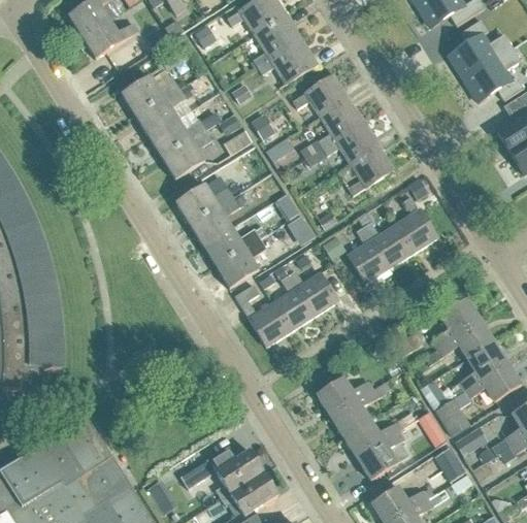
[(76,39),(109,19),(101,5),(108,0),(92,0),(69,14),(77,28),(71,32),(76,39)]
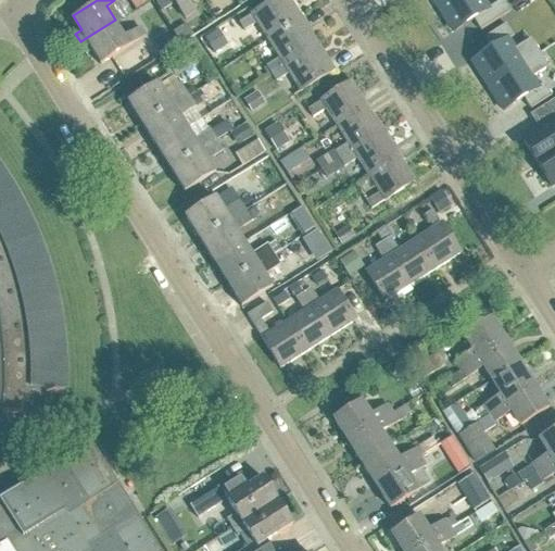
[(177,0),(187,14),(194,9),(188,0),(177,0)]
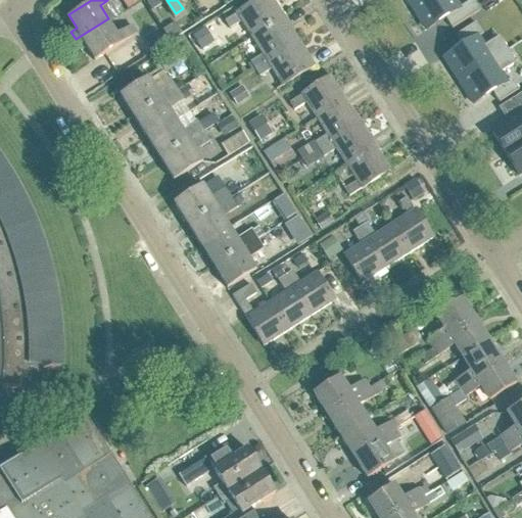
[(253,34),(284,14),(275,0),(252,0),(226,17),(231,26),(242,17),(253,34)]
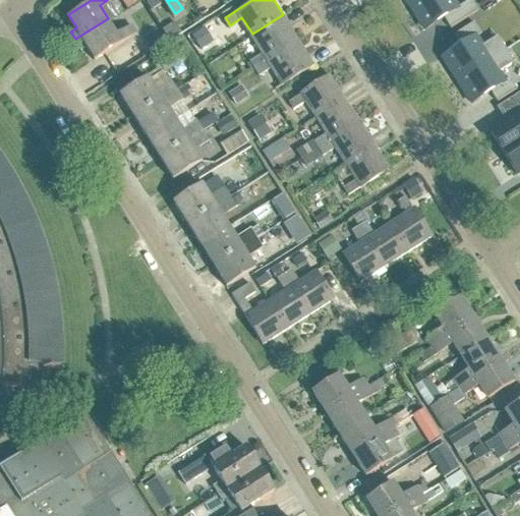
[(415,0),(410,3),(425,26),(444,15),(450,25),(478,8),(473,0),(465,0),(458,5),(455,0),(415,0)]
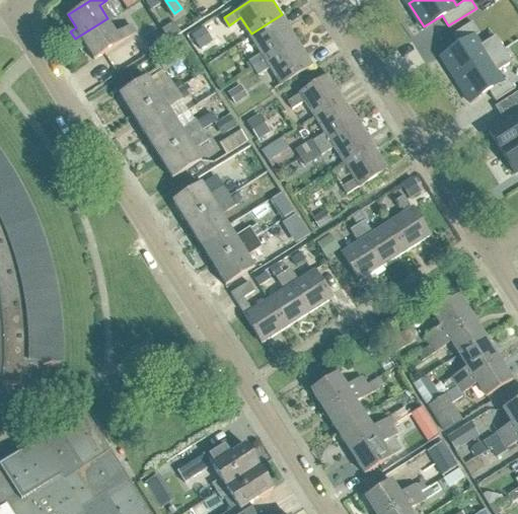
[(282,14),(251,33),(262,50),(249,57),(254,65),(297,38),(282,14)]
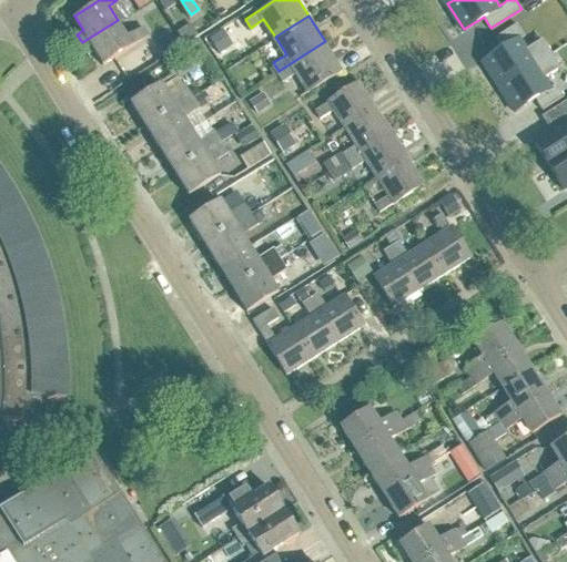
[(194,18),(153,42),(161,54),(202,30),(194,18)]
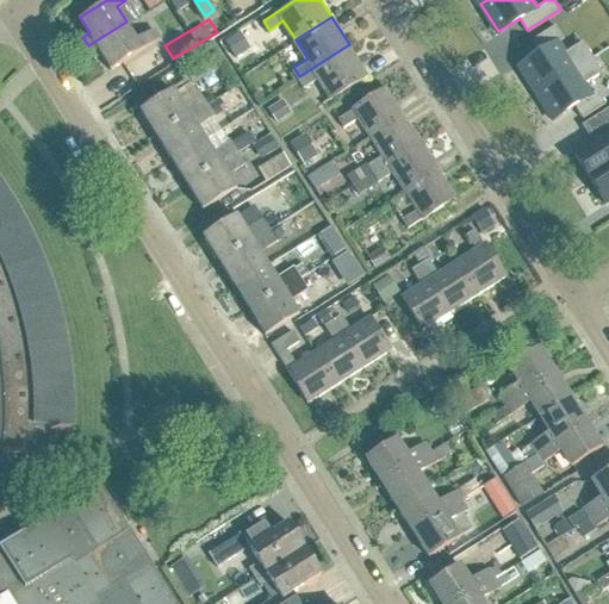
[(126,22),(88,45),(94,55),(101,51),(110,66),(142,45),(160,33),(155,24),(136,36),(126,22)]
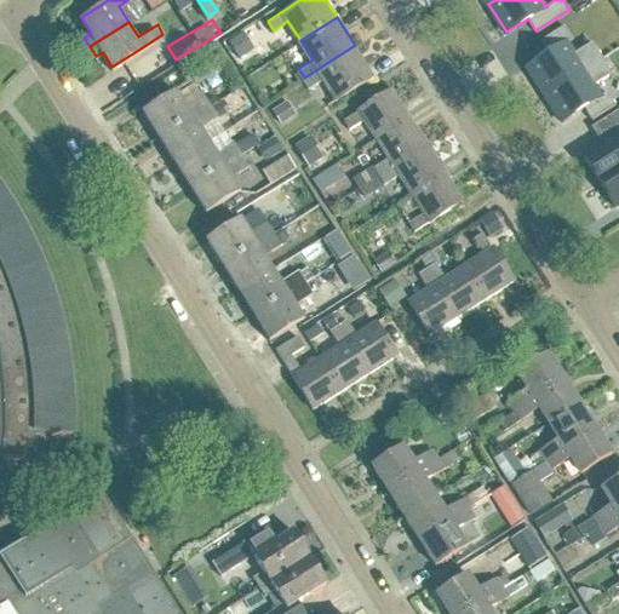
[(549,50),(527,64),(544,92),(602,56),(592,40),(574,51),(567,40),(573,36),(565,23),(542,38),(549,50)]
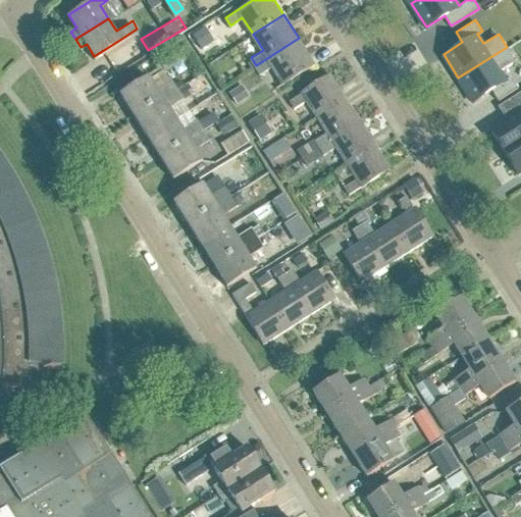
[(299,38),(256,65),(260,72),(271,65),(282,82),(314,61),(299,38)]
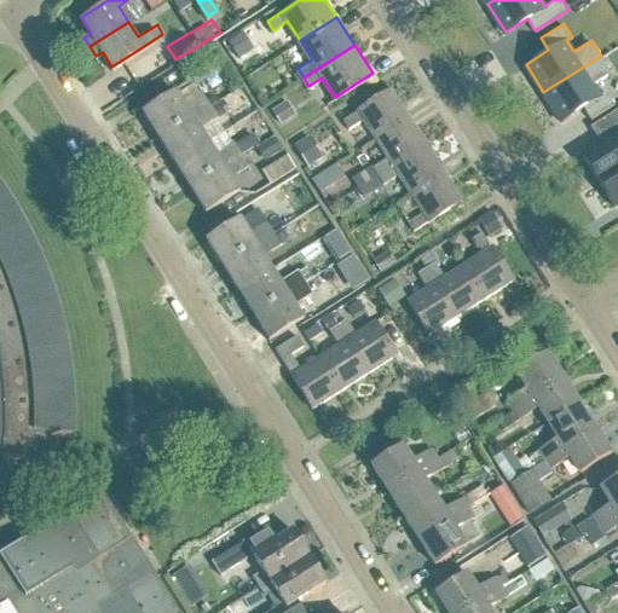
[(195,82),(220,67),(213,53),(188,69),(195,82)]
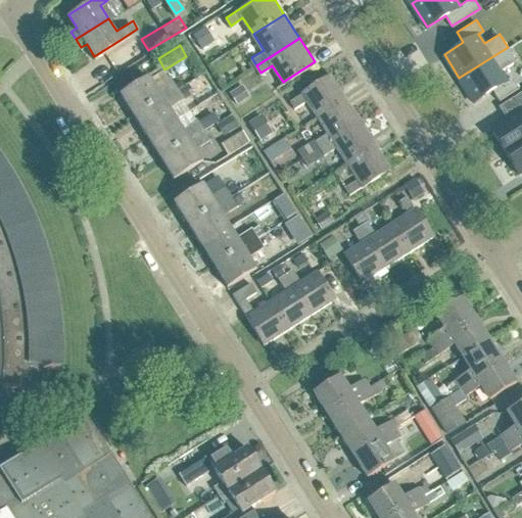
[(508,47),(459,78),(474,101),(492,89),(499,99),(519,87),(512,76),(507,79),(501,69),(516,59),(508,47)]
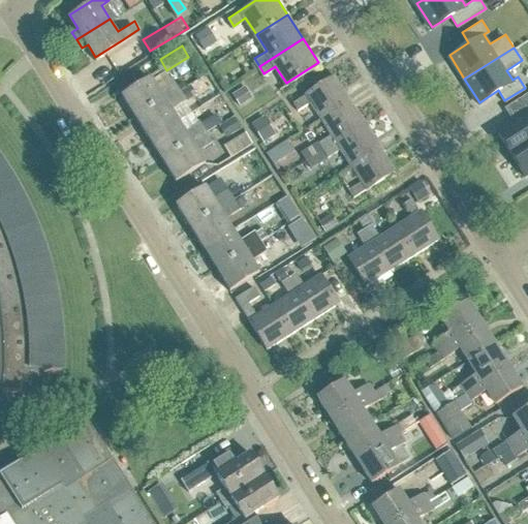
[(321,117),(350,98),(336,73),(294,99),(300,108),(311,100),(321,117)]
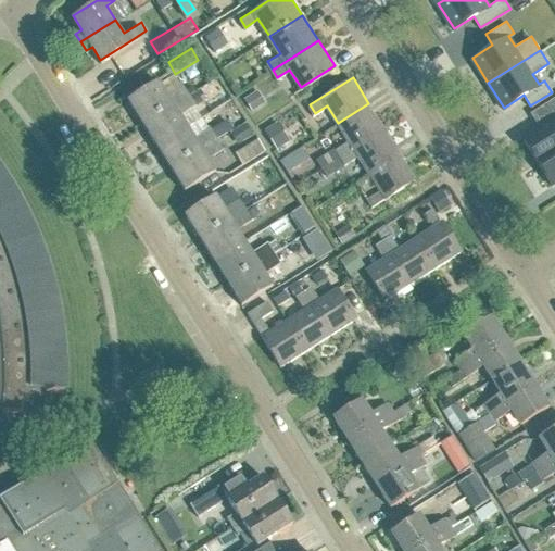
[(128,99),(142,122),(189,92),(183,82),(167,91),(160,79),(128,99)]
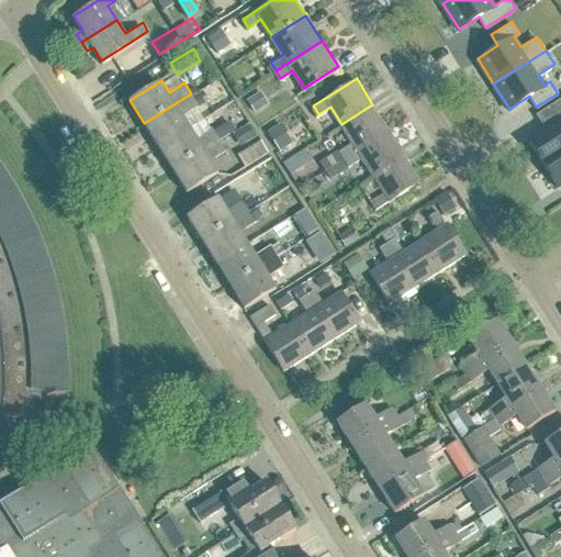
[(202,87),(191,93),(198,104),(209,98),(202,87)]
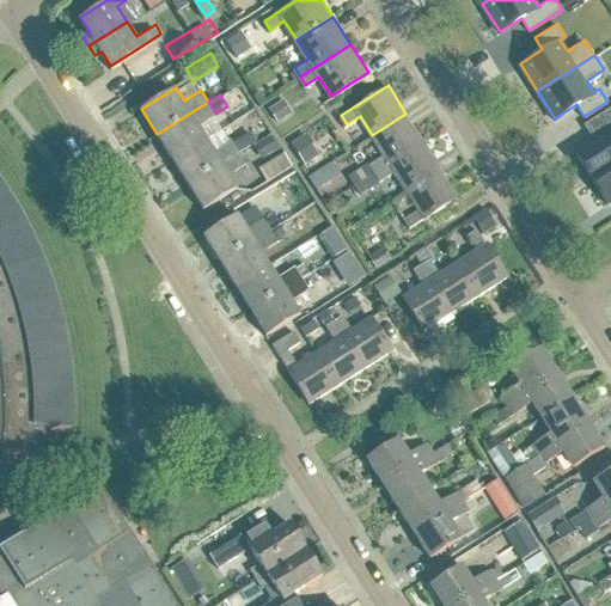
[(282,97),(268,106),(277,120),(292,110),(282,97)]
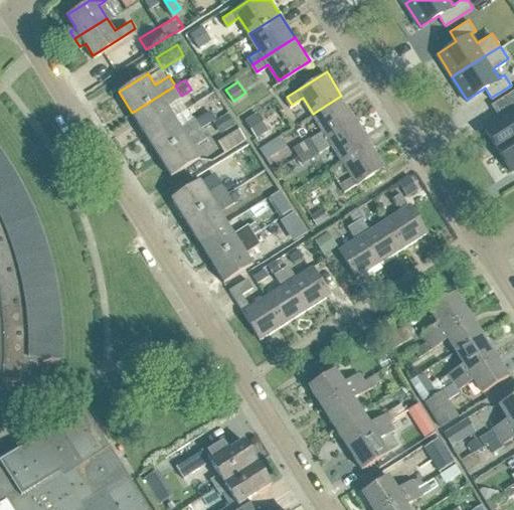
[(175,86),(132,113),(145,134),(174,115),(167,104),(181,96),(175,86)]
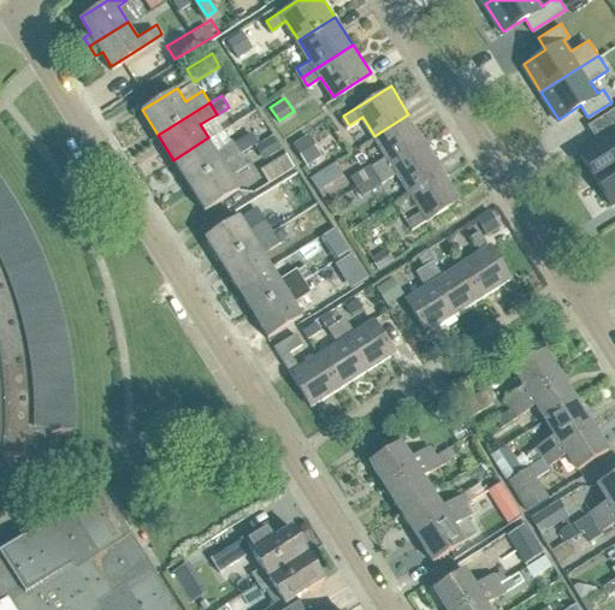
[(408,114),(374,136),(386,155),(372,164),(377,172),(426,141),(408,114)]
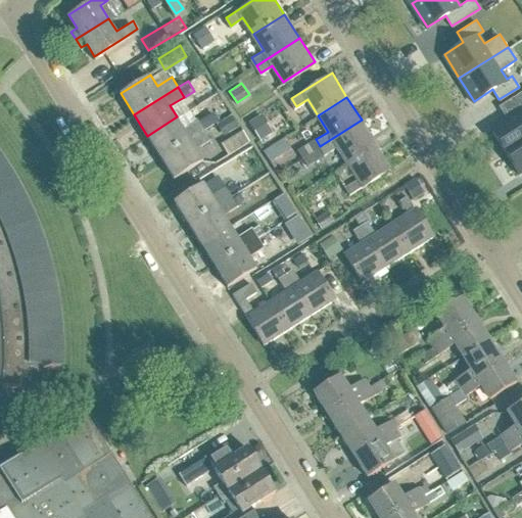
[(521,107),(490,128),(505,150),(521,139),(521,107)]
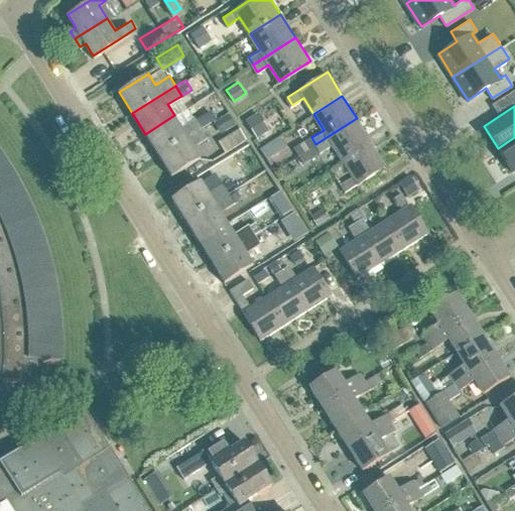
[(256,110),(244,118),(260,144),(277,132),(273,125),(268,128),(256,110)]
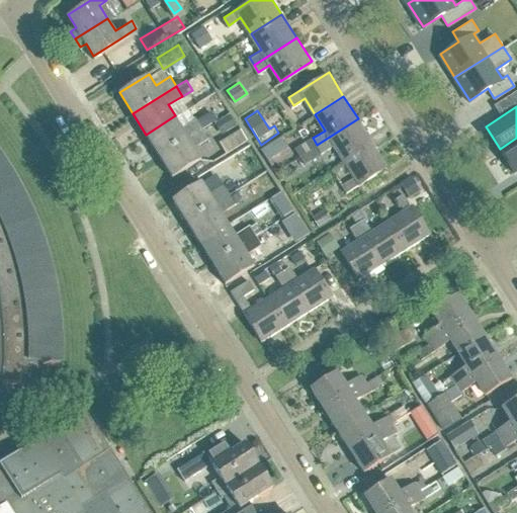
[(146,135),(158,155),(202,126),(196,116),(182,125),(175,115),(146,135)]
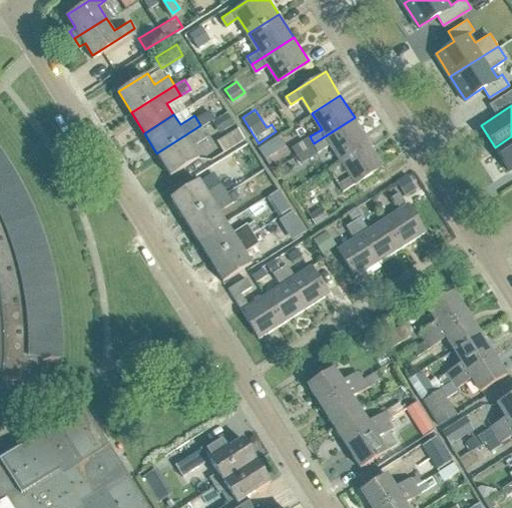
[(355,117),(314,143),(319,149),(331,142),(341,158),(369,140),(355,117)]
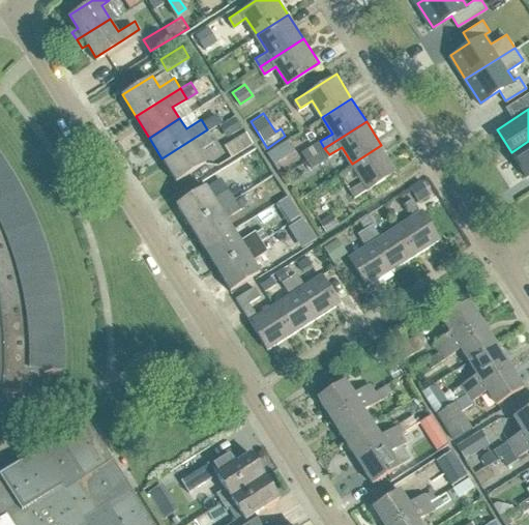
[(207,129),(162,158),(175,180),(206,161),(199,149),(213,140),(207,129)]
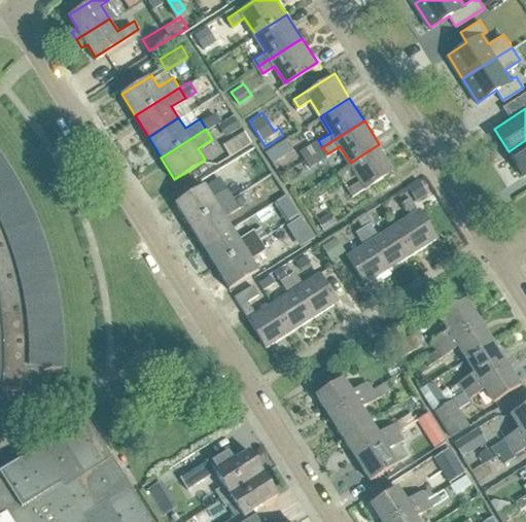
[(318,140),(301,151),(305,159),(313,153),(322,147),(318,140)]
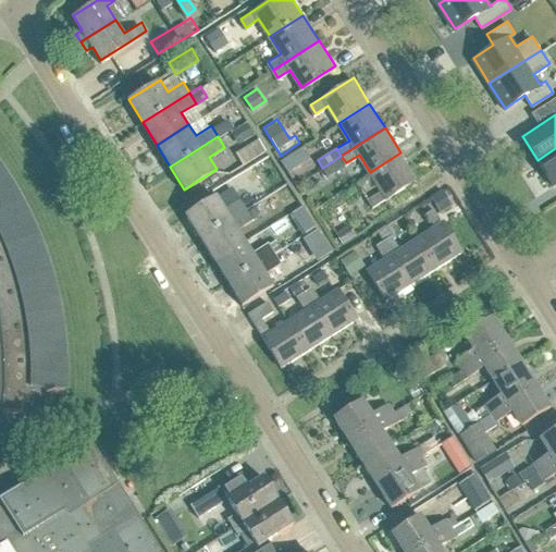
[(555,148),(538,160),(553,184),(555,182),(555,148)]
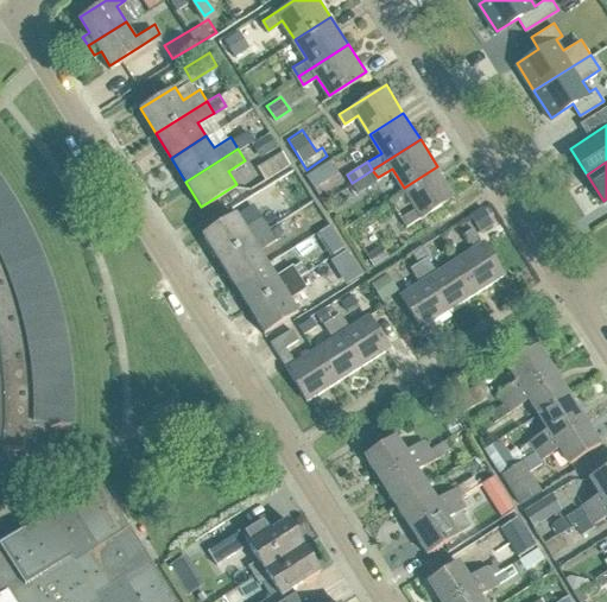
[(317,165),(307,173),(314,185),(326,178),(317,165)]
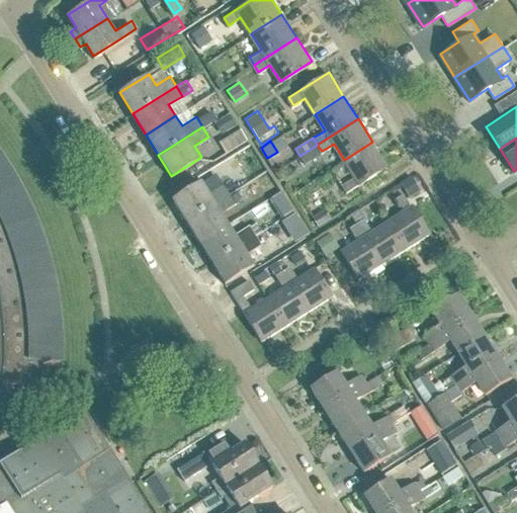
[(372,142),(344,160),(354,177),(343,184),(347,190),(388,166),(372,142)]
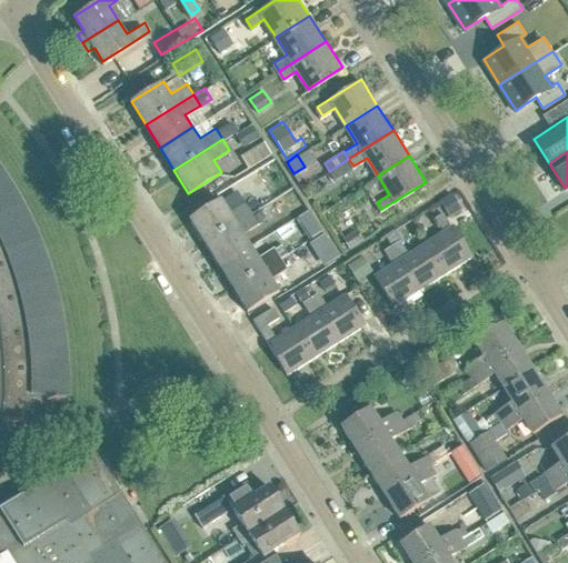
[(348,159),(338,166),(342,172),(354,166),(348,159)]
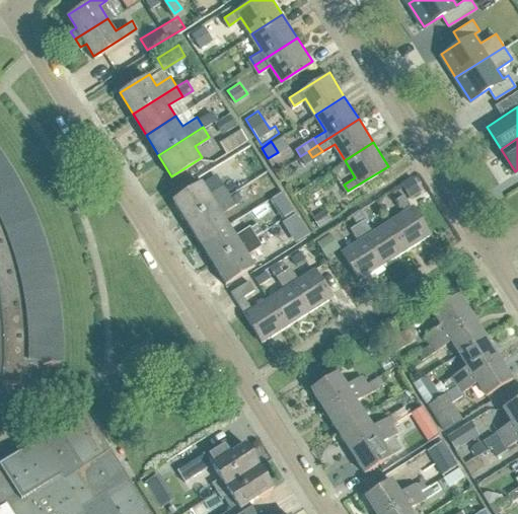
[(0,382),(39,387),(42,362),(59,362),(59,351),(59,339),(58,327),(57,315),(56,304),(54,293),(52,281),(50,270),(47,259),(44,247),(40,236),(35,225),(31,215),(26,204),(21,194),(16,184),(10,173),(4,163),(0,156),(0,382)]
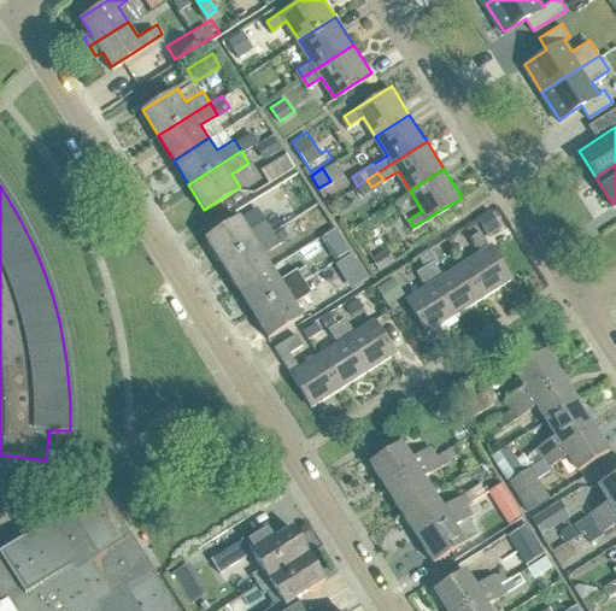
[(300,229),(324,221),(320,207),(295,216),(300,229)]
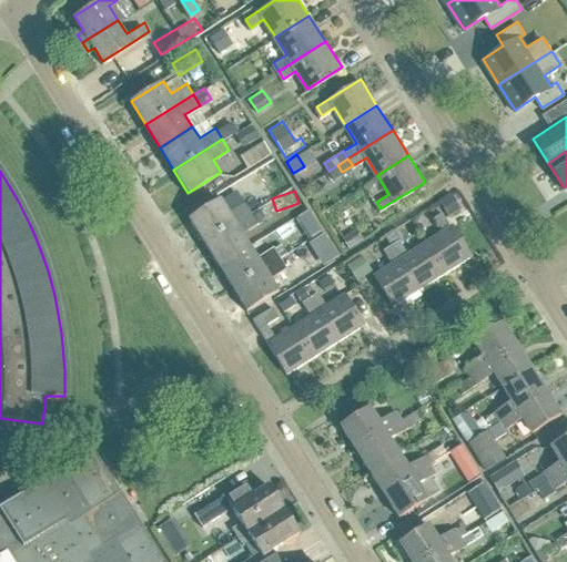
[(449,214),(461,206),(451,192),(439,198),(449,214)]
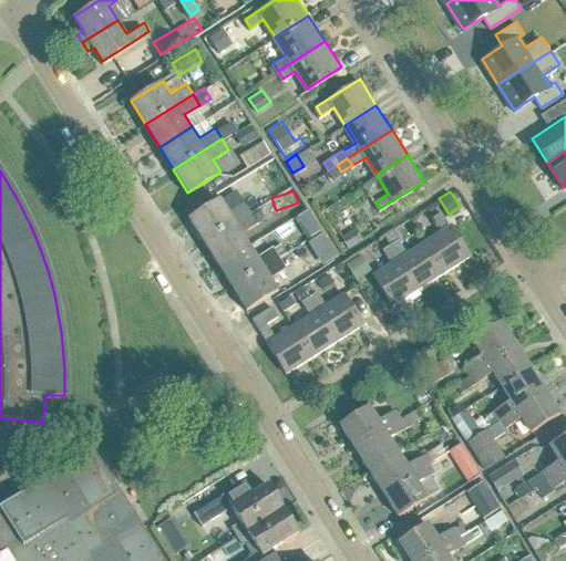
[(203,240),(251,210),(245,199),(228,210),(220,197),(188,217),(203,240)]
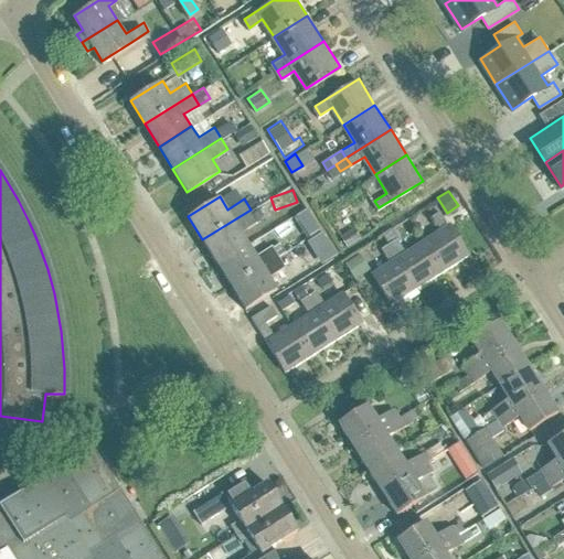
[(319,228),(305,206),(294,213),(308,235),(319,228)]
